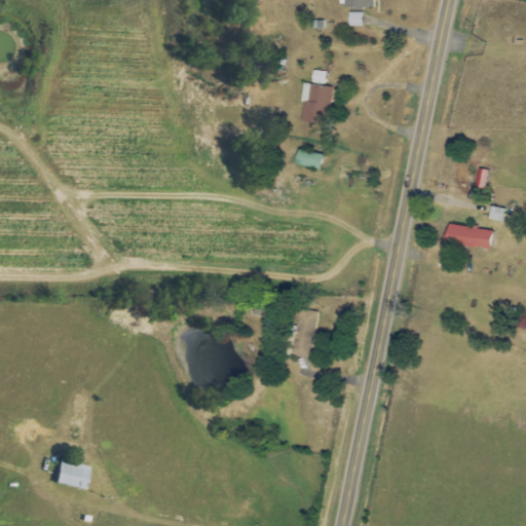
[(373,0),(344,0),(344,8),(374,7),(373,0)]
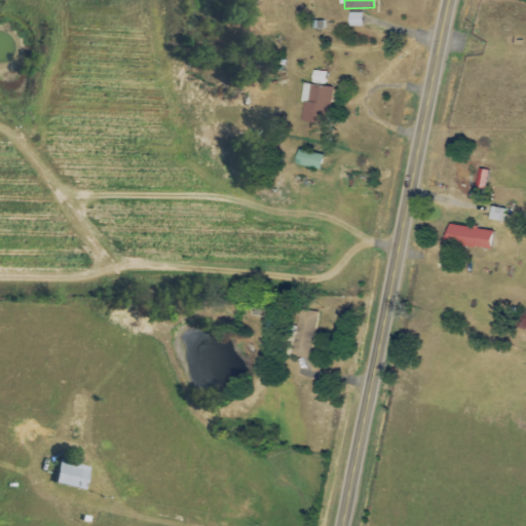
[(363,12),(349,11),(348,26),(363,27),(363,12)]
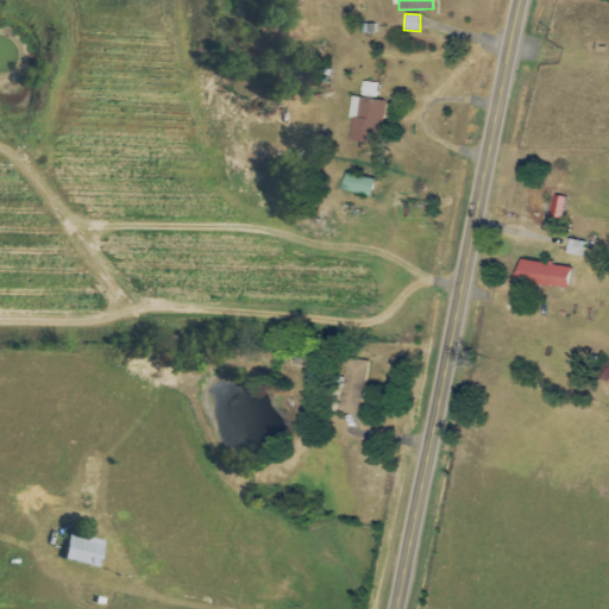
[(372,143),(374,131),(381,131),(384,100),(352,96),(347,139),(372,143)]
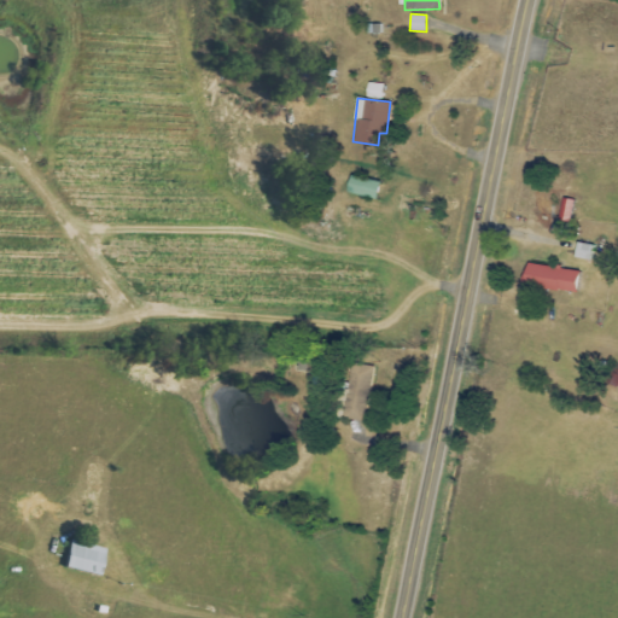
[(380,182),(350,175),(345,191),(375,199),(380,182)]
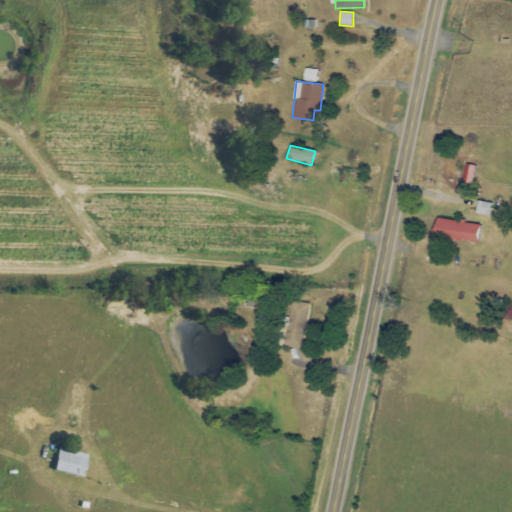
[(494,204),(478,200),(475,213),(491,217),(494,204)]
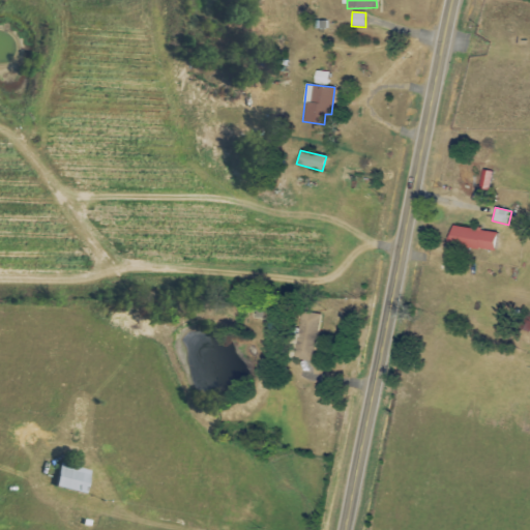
[(495,251),(497,232),(449,227),(448,246),(495,251)]
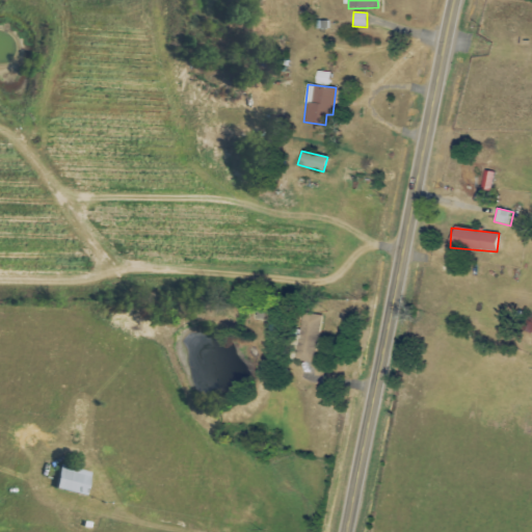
[(312,366),(321,316),(303,313),(294,362),(312,366)]
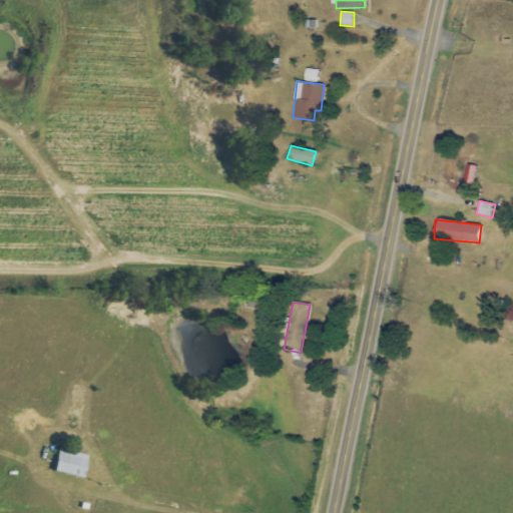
[(88,458),(58,448),(51,470),(81,480),(88,458)]
